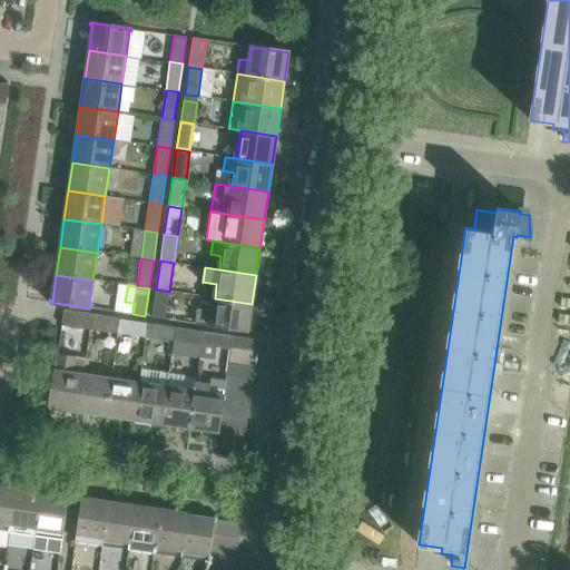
[(165,320),(169,292),(156,290),(151,317),(165,320)]
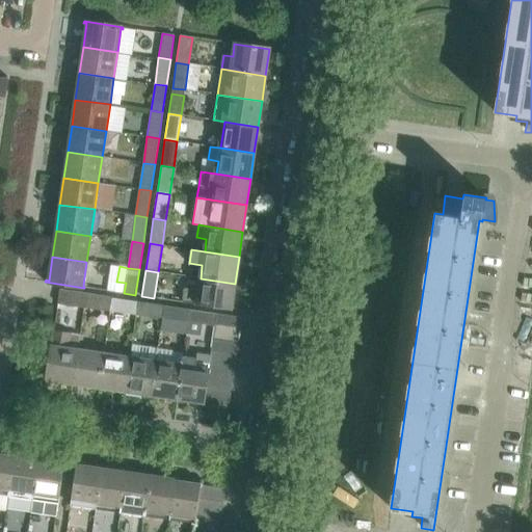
[(185,288),(183,302),(231,310),(235,284),(201,278),(198,290),(185,288)]
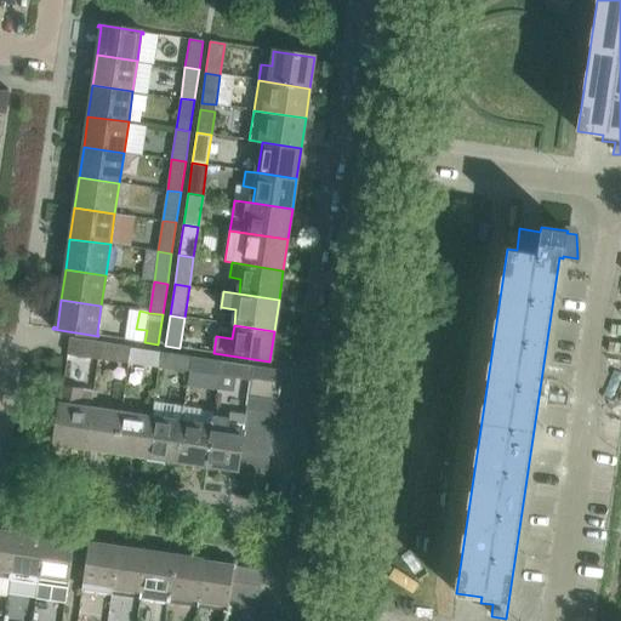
[(69,339),(67,354),(97,359),(100,343),(69,339)]
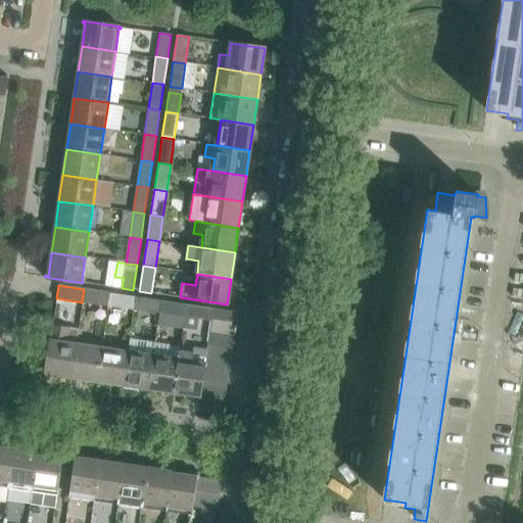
[(84,289),(82,302),(107,305),(109,293),(84,289)]
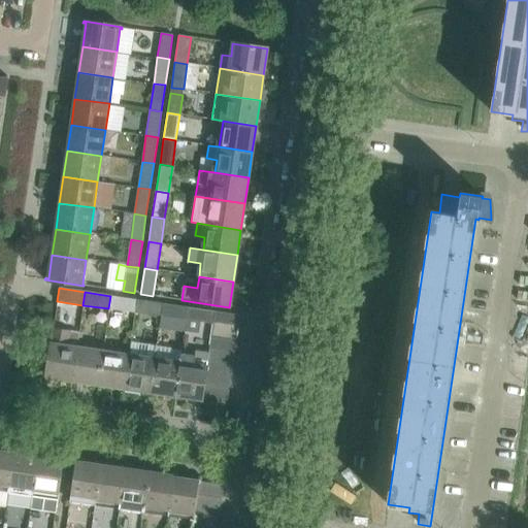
[(110,296),(108,308),(134,312),(135,299),(110,296)]
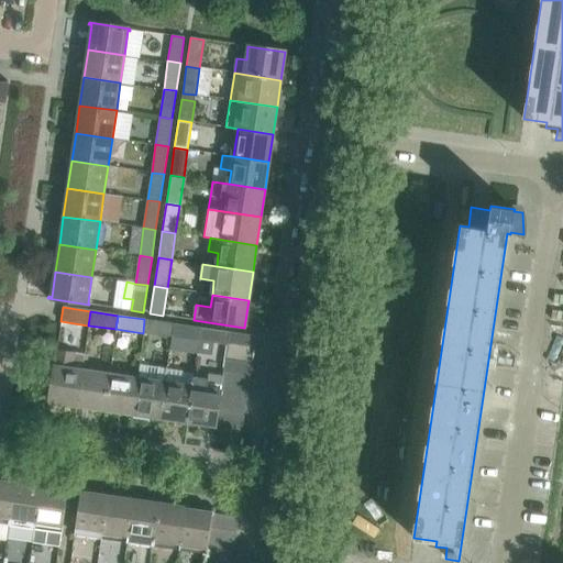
[(155,321),(153,334),(170,337),(173,323),(155,321)]
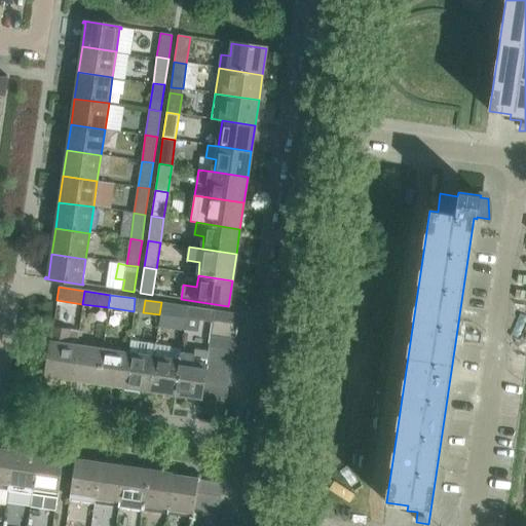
[(159,314),(185,318),(187,306),(161,302),(159,314)]
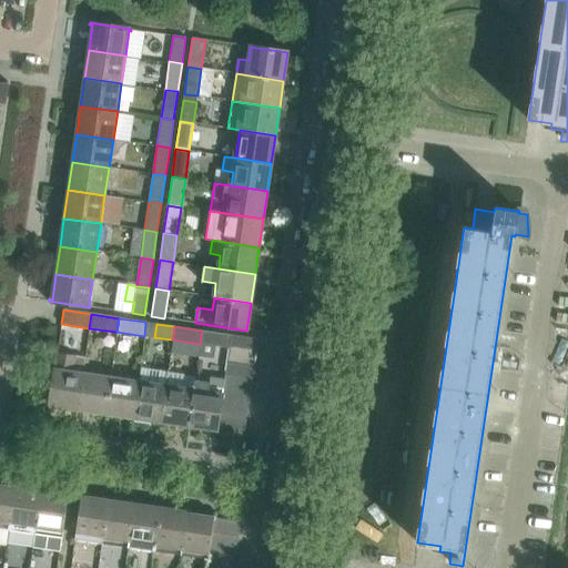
[(202,331),(200,344),(215,346),(230,348),(231,335),(202,331)]
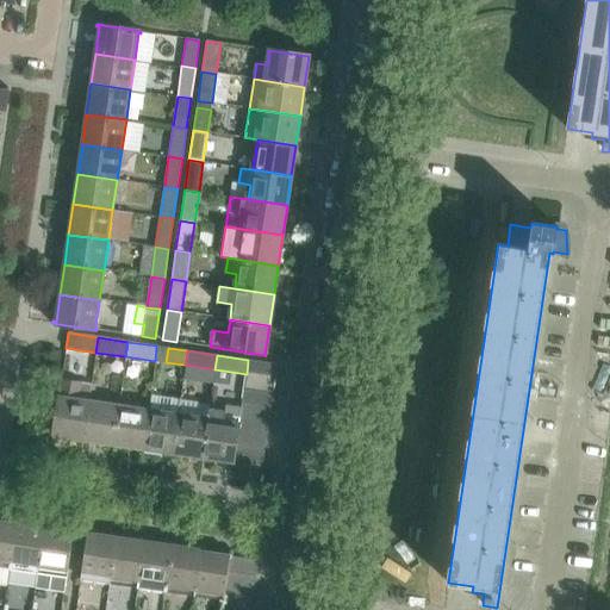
[(247,374),(274,378),(277,363),(248,360),(247,374)]
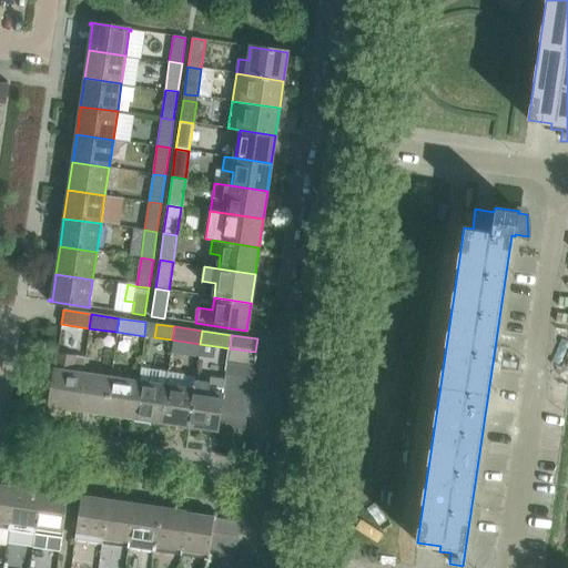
[(230,348),(227,362),(253,365),(255,352),(230,348)]
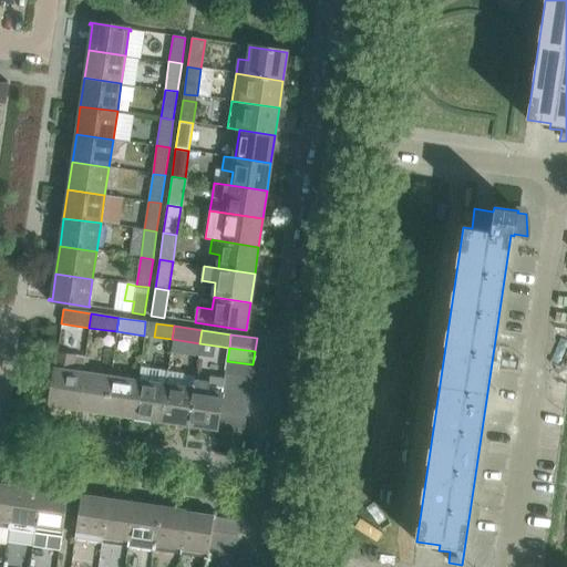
[(49,405),(78,410),(82,372),(84,358),(57,353),(49,405)]
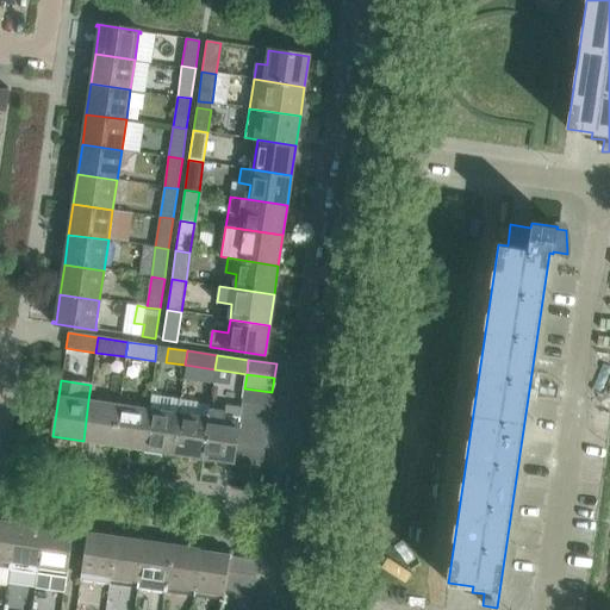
[(271,405),(272,392),(244,388),(242,402),(271,405)]
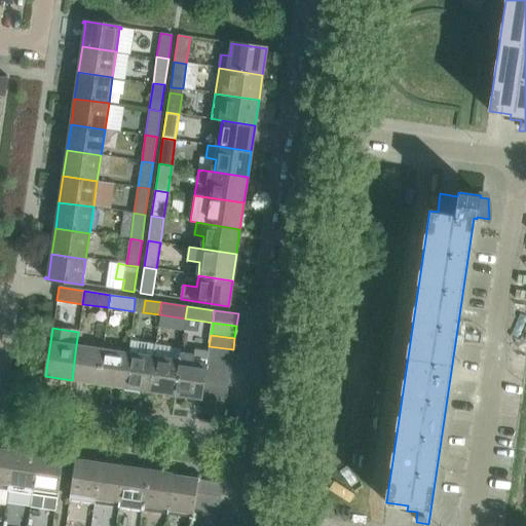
[(127,352),(123,387),(149,391),(155,345),(155,344),(129,340),(127,352)]
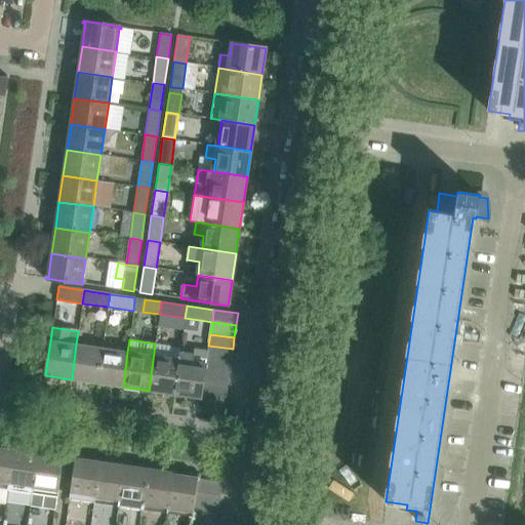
[(76,345),(72,379),(97,384),(102,349),(76,345)]
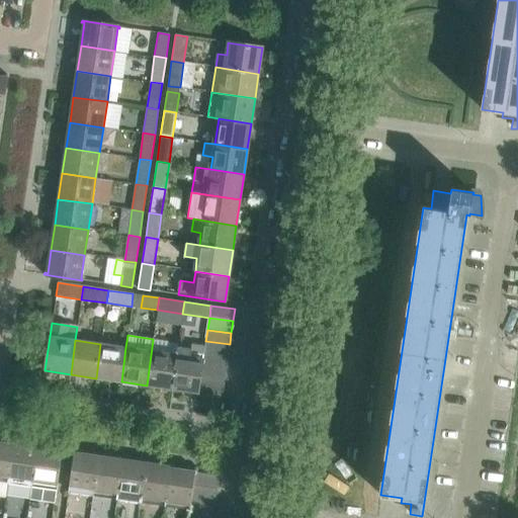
[(147,385),(172,389),(177,347),(177,344),(153,340),(147,385)]
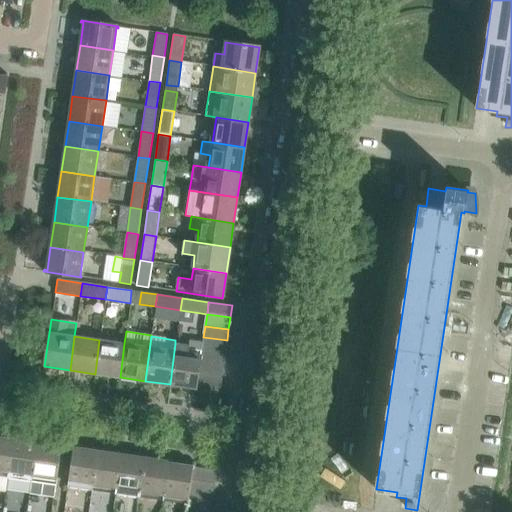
[(225,352),(227,340),(203,337),(202,342),(202,349),(225,352)]
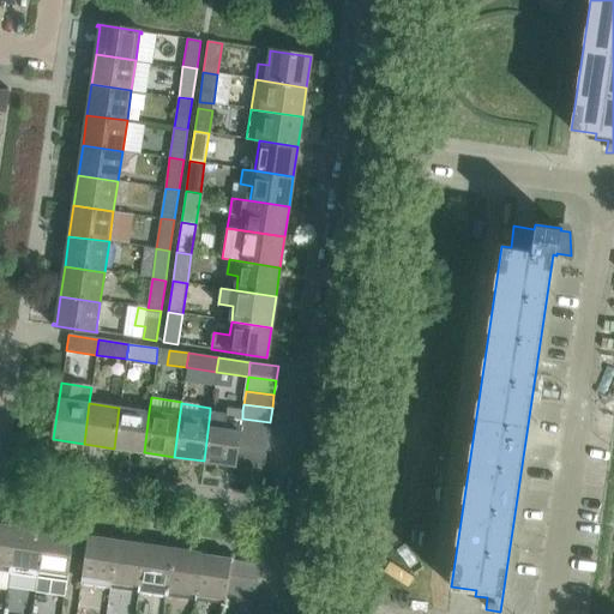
[(119,408),(114,449),(144,452),(149,411),(119,408)]
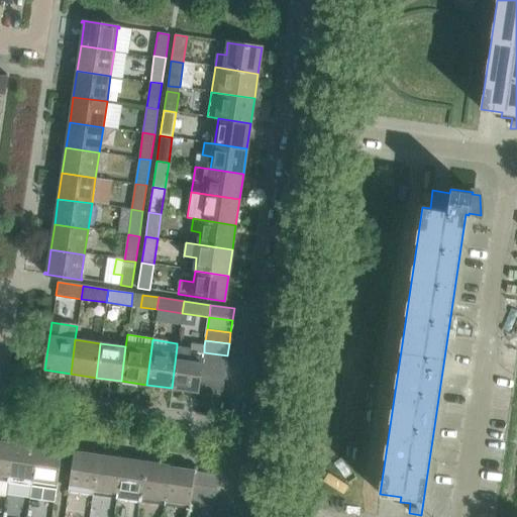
[(177,346),(172,388),(198,392),(198,390),(200,378),(202,366),(204,352),(204,345),(192,343),(191,348),(177,346)]
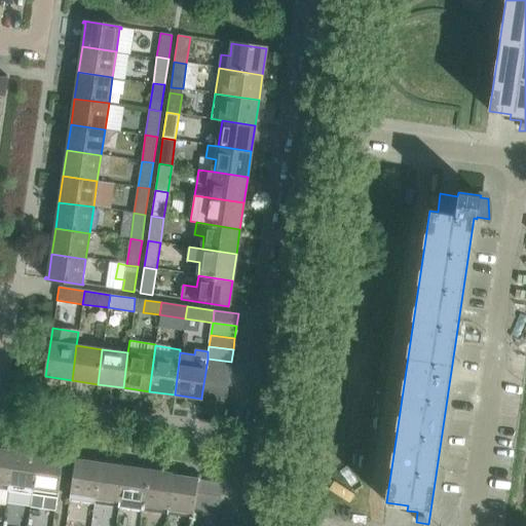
[(231,362),(208,359),(205,372),(229,375),(231,362)]
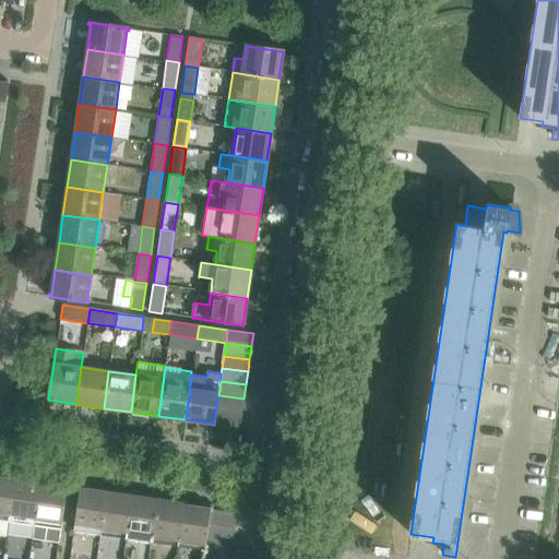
[(218,395),(216,408),(241,412),(244,399),(218,395)]
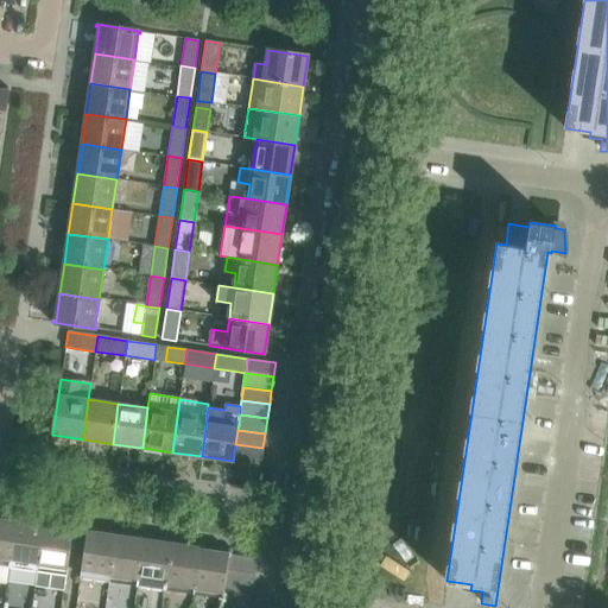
[(261,463),(263,448),(235,444),(233,458),(261,463)]
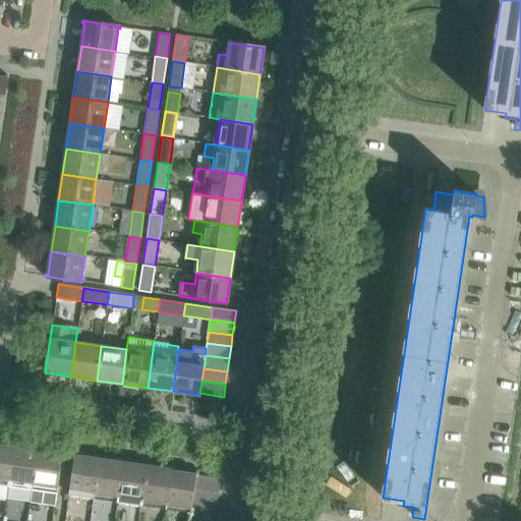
[(0,499),(5,500),(7,485),(13,446),(0,443),(0,499)]
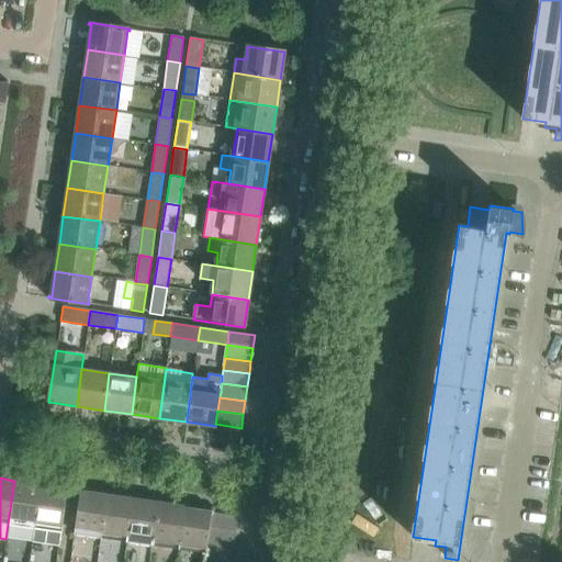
[(8,524),(33,527),(40,484),(14,481),(8,524)]
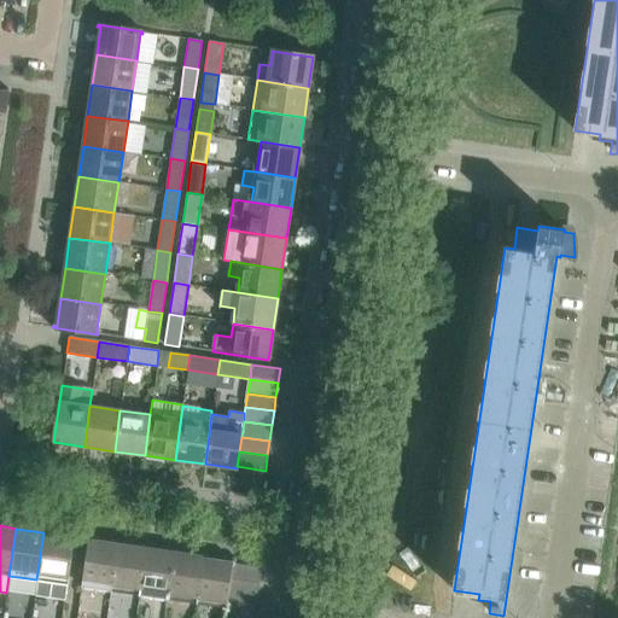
[(66,594),(75,537),(44,532),(36,579),(35,590),(66,594)]
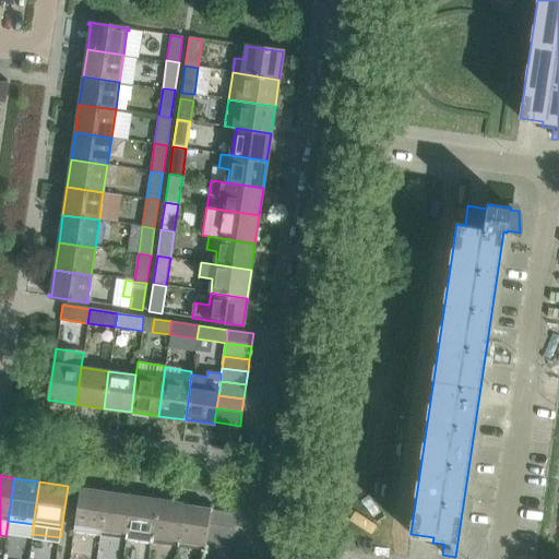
[(99,540),(99,534),(106,491),(80,488),(73,536),(99,540)]
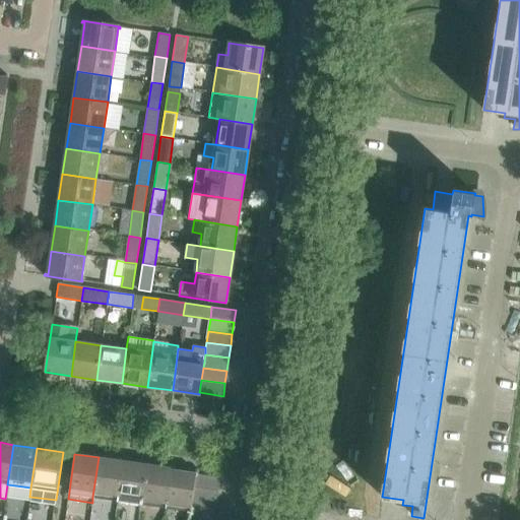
[(123,461),(99,457),(92,497),(117,500),(123,461)]
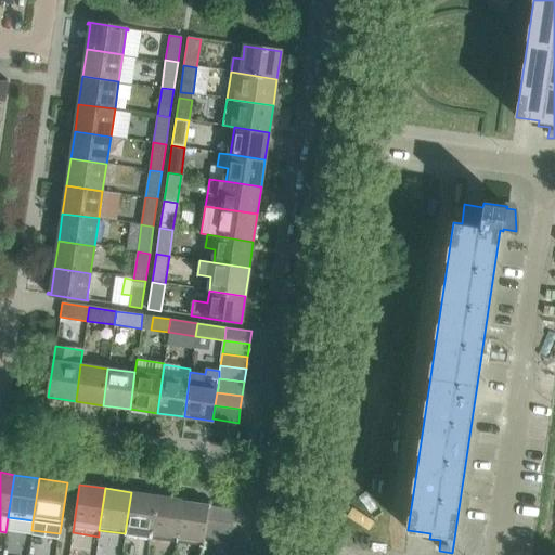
[(131,492),(125,533),(124,540),(150,544),(151,538),(156,495),(131,492)]
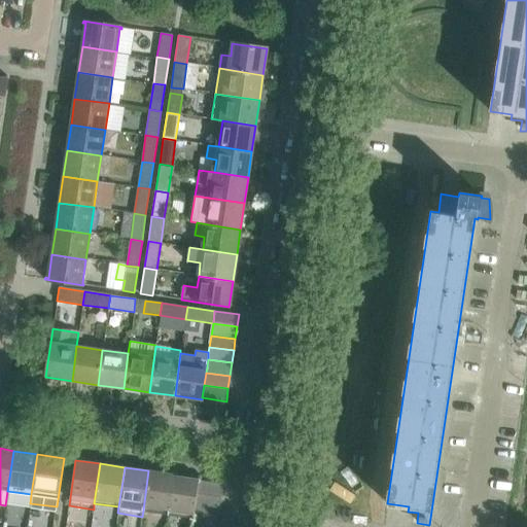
[(143,511),(168,514),(173,475),(148,470),(143,511)]
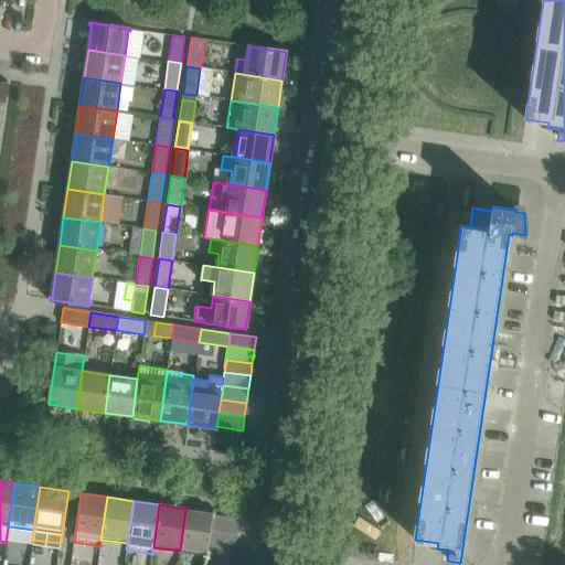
[(206,555),(209,542),(211,529),(213,514),(213,512),(185,509),(180,551),(206,555)]
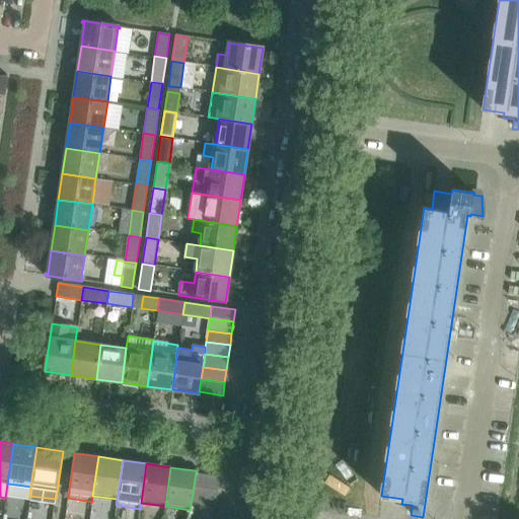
[(196,472),(194,486),(218,489),(220,476),(219,476),(196,472)]
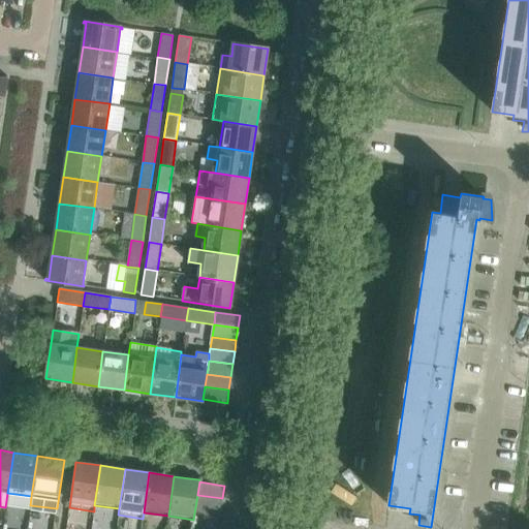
[(220,511),(222,498),(197,495),(195,507),(220,511)]
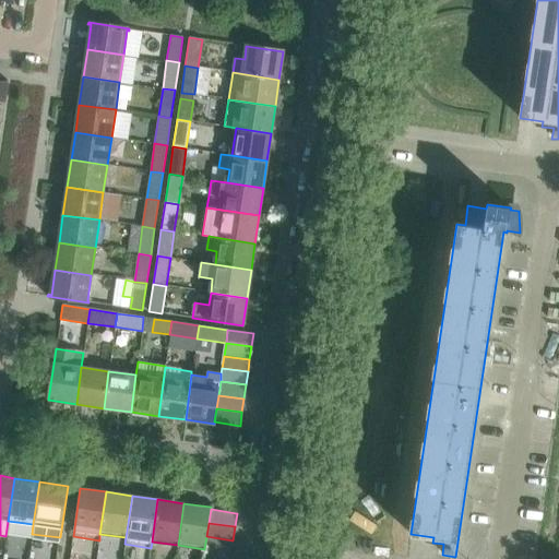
[(206,536),(204,549),(230,552),(233,540),(206,536)]
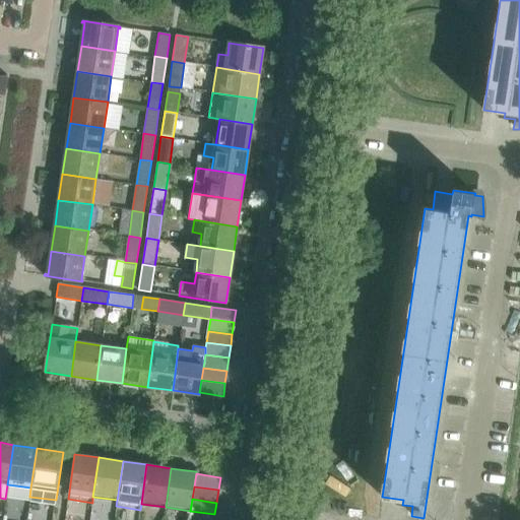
[(213,519),(214,514),(190,511),(188,519),(213,519)]
